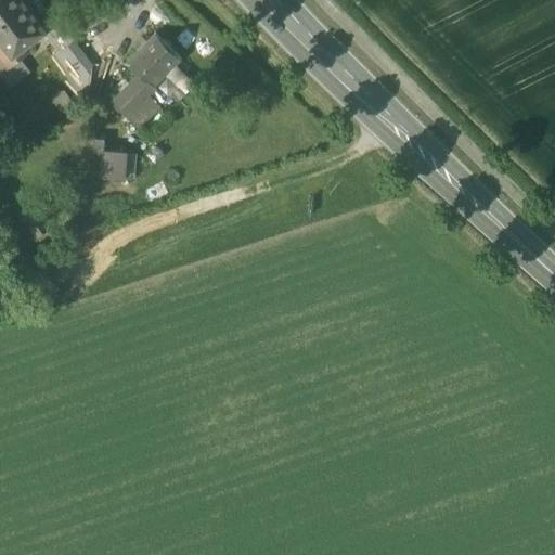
[(0,0),(0,41),(11,55),(12,54),(43,30),(21,0),(0,0)]
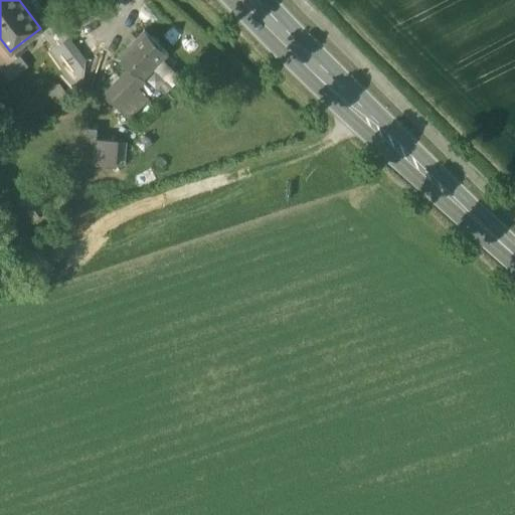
[(129,68),(141,79),(142,78),(166,54),(143,32),(118,57),(129,68)]
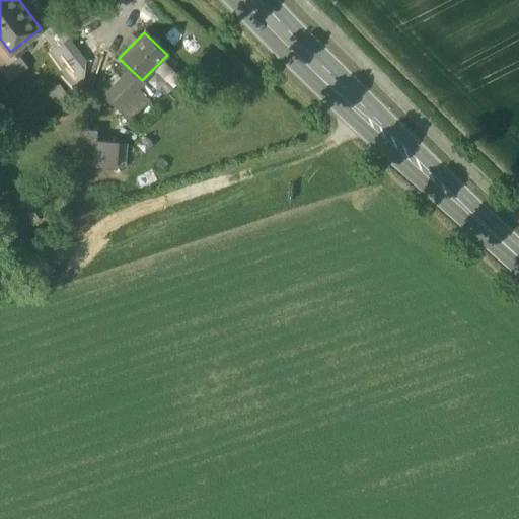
[(0,67),(15,56),(11,51),(10,52),(0,39),(0,67)]
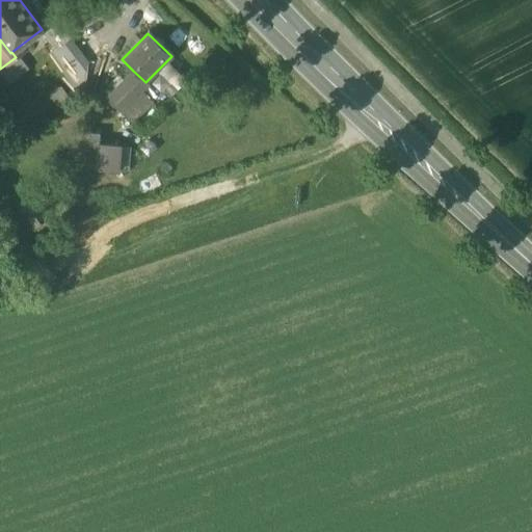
[(121,113),(122,111),(142,90),(150,83),(147,81),(145,82),(133,71),(106,99),(121,113)]
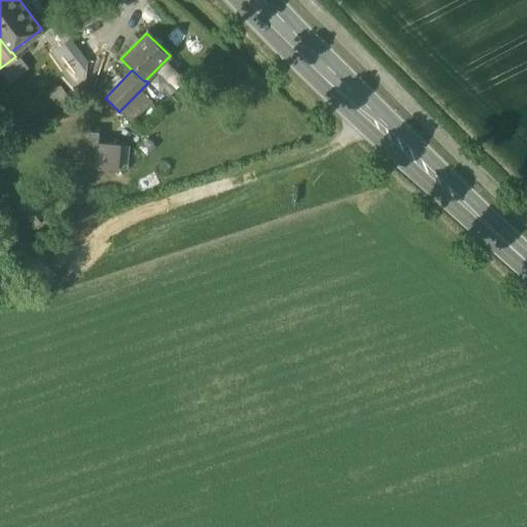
[(152,101),(141,90),(120,110),(132,121),(152,101)]
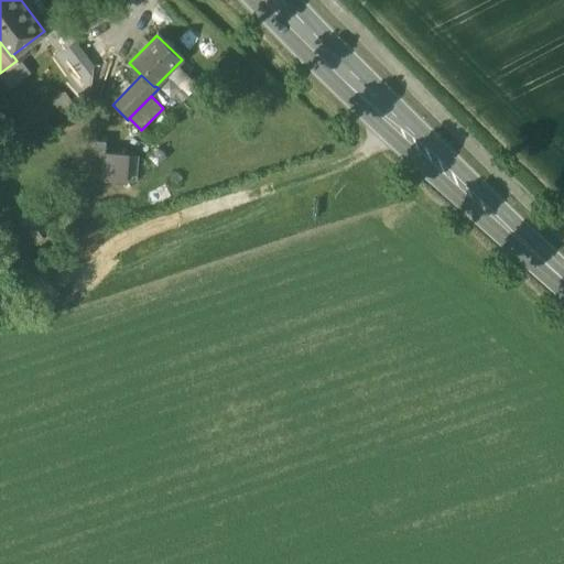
[(82,176),(102,179),(105,152),(106,140),(87,139),(82,176)]
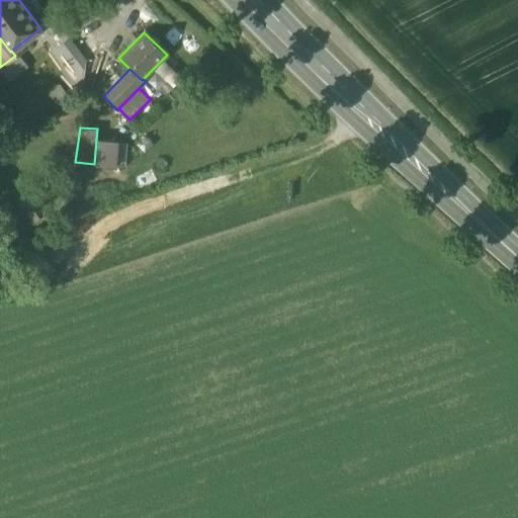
[(117,142),(96,140),(94,164),(114,166),(117,142)]
